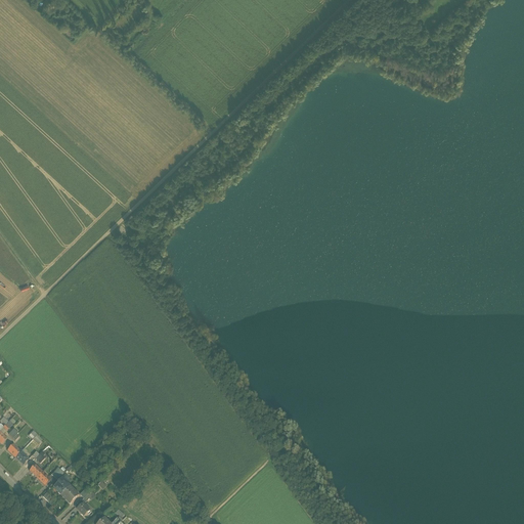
[(0,421),(0,422),(4,427),(6,426),(8,423),(6,420),(8,418),(5,416),(0,421)]
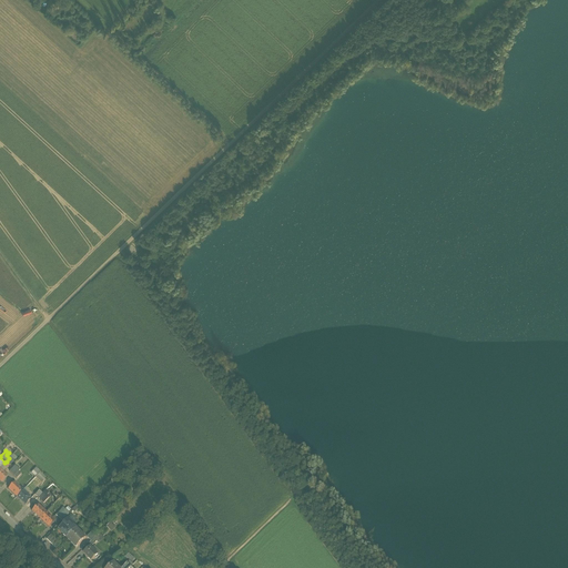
[(28,463),(20,470),(22,473),(29,465),(28,463)]
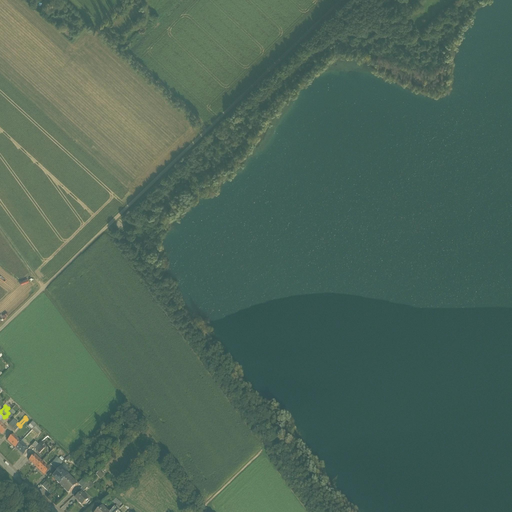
[(14,420),(8,426),(13,430),(17,425),(18,424),(14,420)]
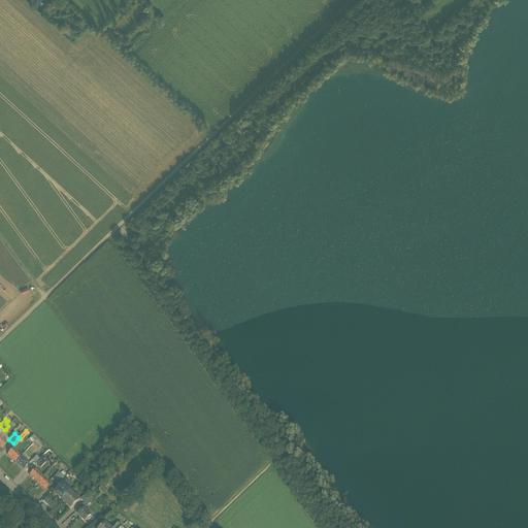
[(29,439),(32,442),(37,438),(34,434),(29,439)]
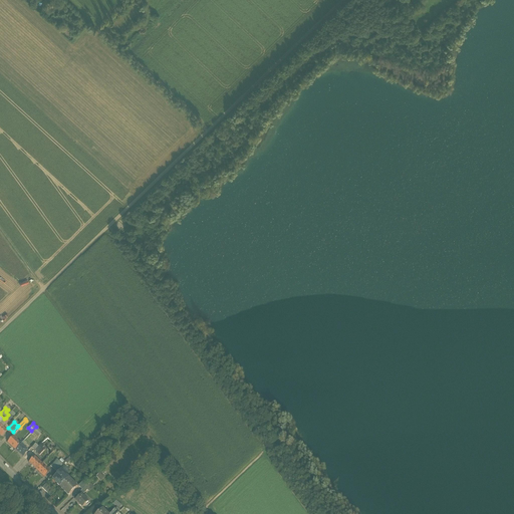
[(36,428),(32,431),(37,437),(42,433),(36,428)]
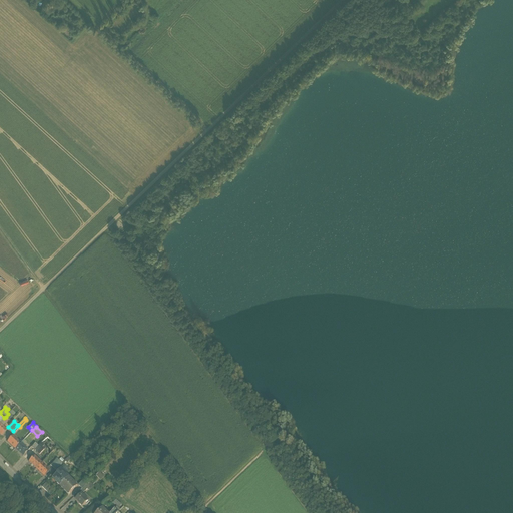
[(15,449),(20,443),(12,436),(7,442),(15,449)]
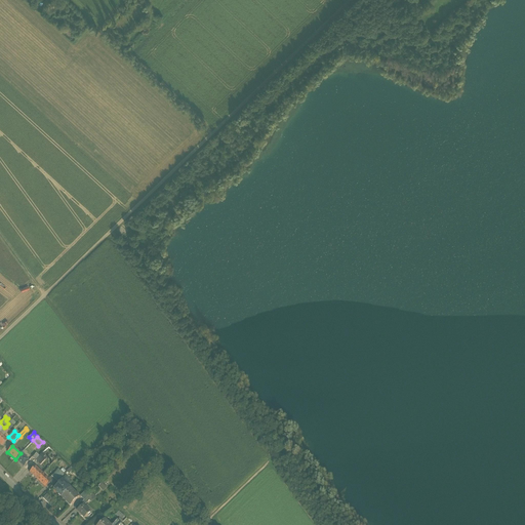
[(23,467),(29,460),(21,453),(15,459),(23,467)]
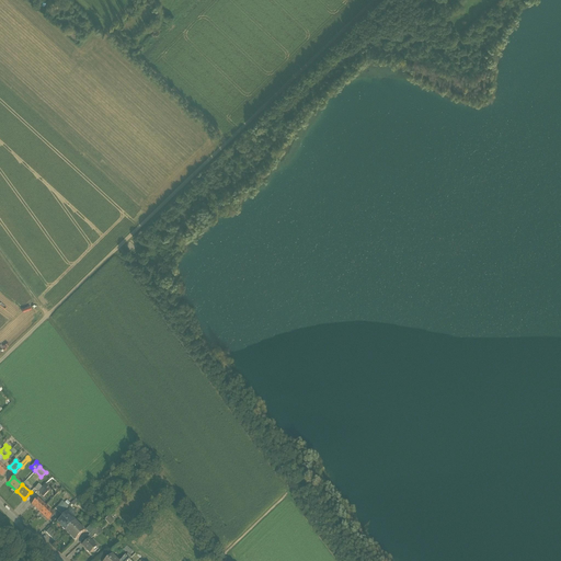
[(42,488),(37,492),(43,497),(48,491),(46,490),(48,488),(45,484),(42,488)]
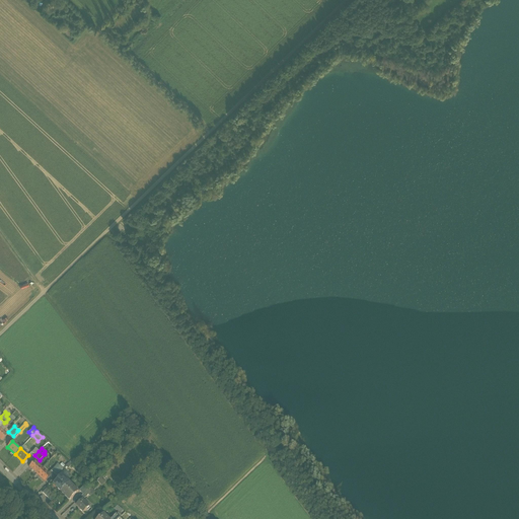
[(36,474),(43,468),(34,461),(28,467),(36,474)]
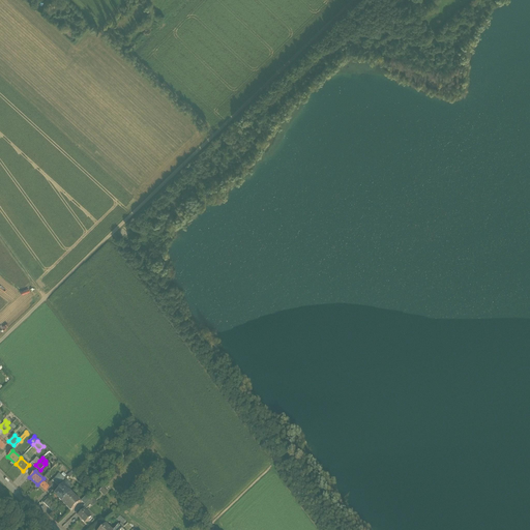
[(45,492),(51,486),(43,478),(37,484),(45,492)]
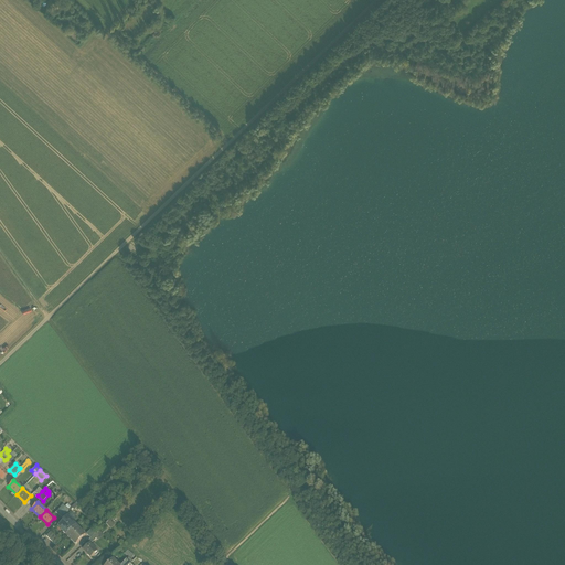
[(76,526),(67,516),(59,525),(64,530),(62,532),(66,536),(76,526)]
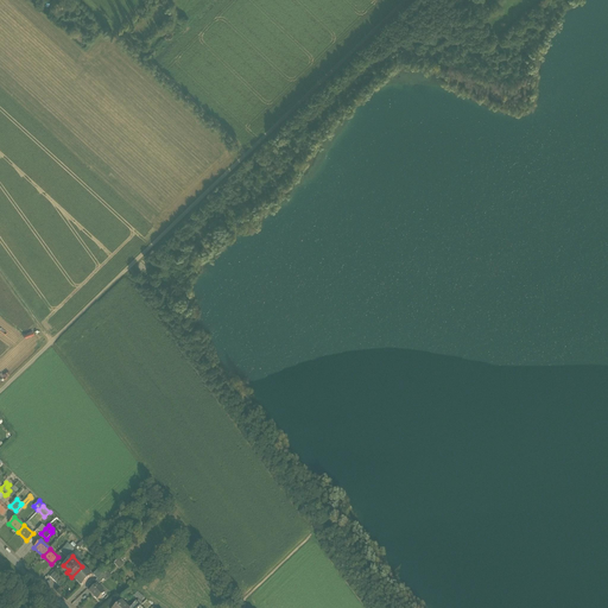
[(120,569),(124,565),(118,559),(114,564),(120,569)]
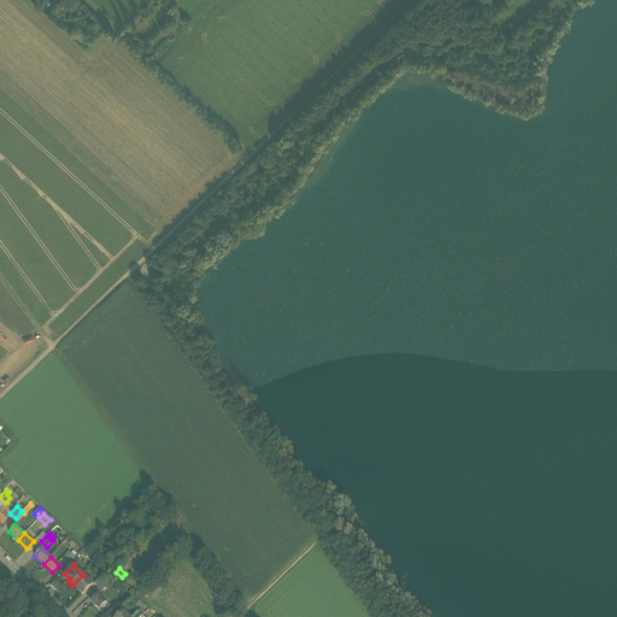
[(94,585),(83,575),(72,586),(77,591),(80,589),(84,594),(94,585)]
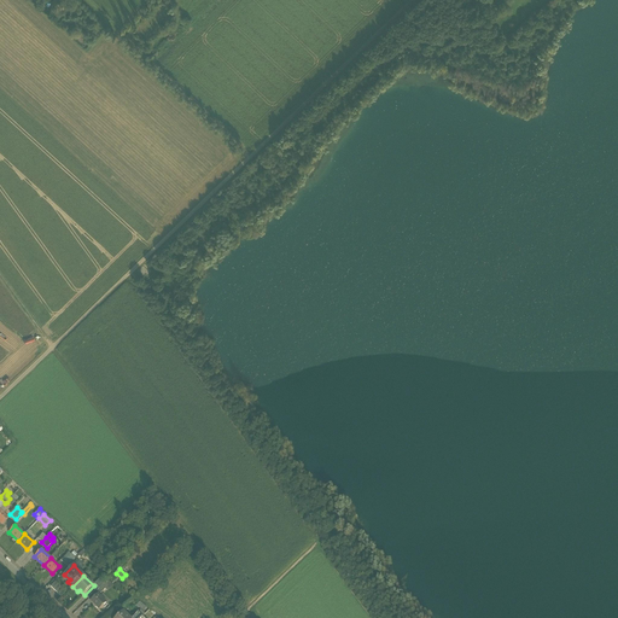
[(94,584),(99,589),(103,587),(106,583),(101,578),(94,584)]
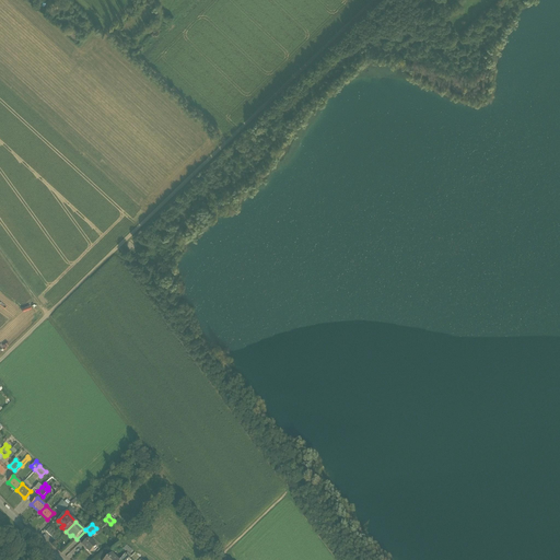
[(96,548),(89,540),(82,546),(90,555),(96,548)]
